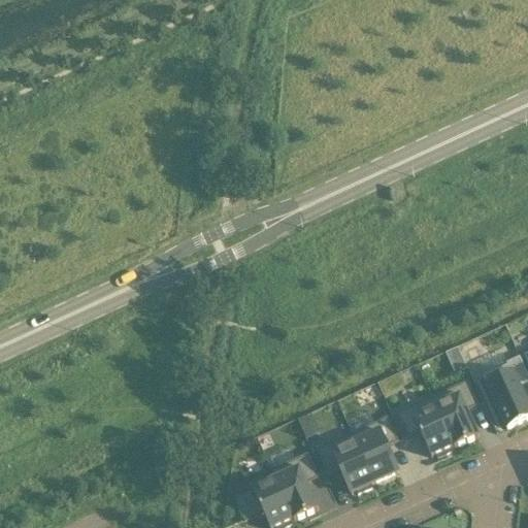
[(448,362),(460,357),(457,350),(446,355),(448,362)]
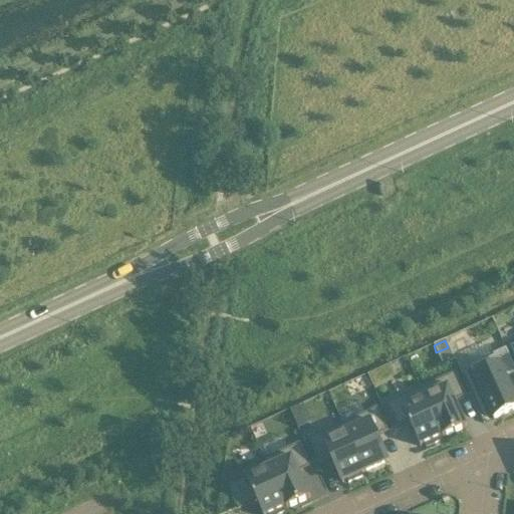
[(494,420),(513,410),(513,398),(505,377),(513,372),(513,366),(506,349),(493,355),(494,357),(470,368),(494,420)]
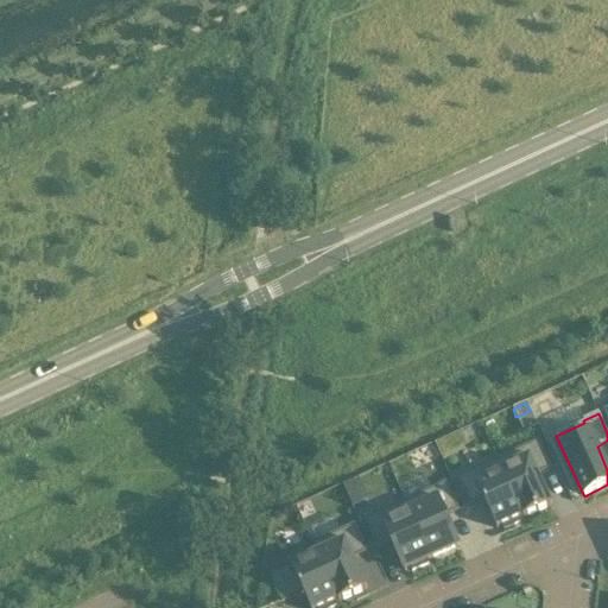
[(450,455),(443,441),(436,444),(442,458),(450,455)]
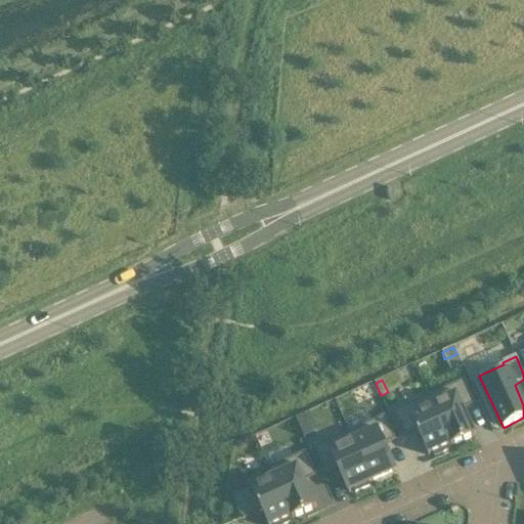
[(451,445),(450,446),(450,447),(475,436),(463,409),(475,404),(465,381),(429,396),(451,445)]
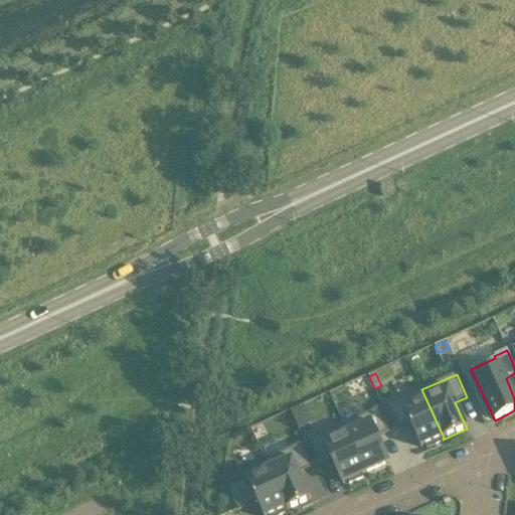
[(444,438),(421,389),(386,405),(397,428),(409,423),(420,449),(425,446),(426,449),(441,443),(440,440),(443,439),(444,438)]
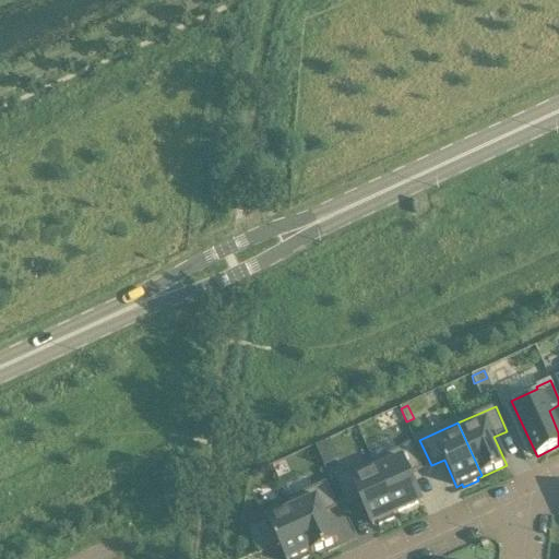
[(372,462),(396,514),(421,502),(409,476),(423,471),(411,444),(372,462)]
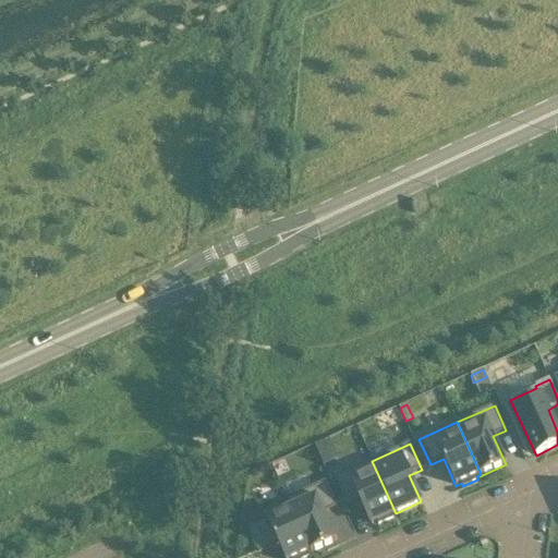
[(396,513),(372,461),(335,477),(346,504),(359,497),(371,524),(377,521),(378,524),(393,518),(391,514),(396,513)]
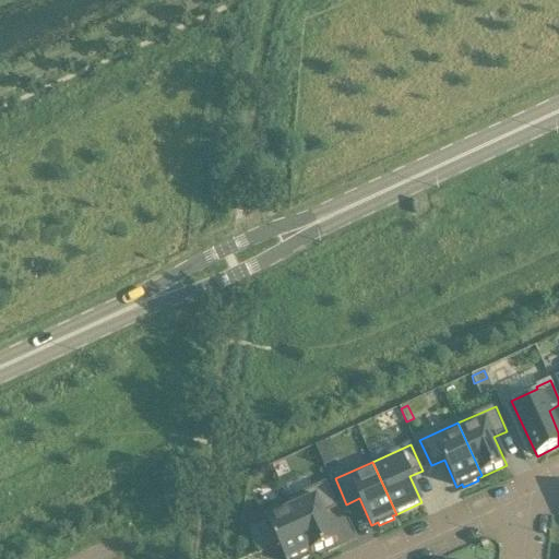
[(286,500),(288,504),(289,504),(311,552),(310,552),(311,554),(336,542),(324,514),(337,509),(325,483),(286,500)]
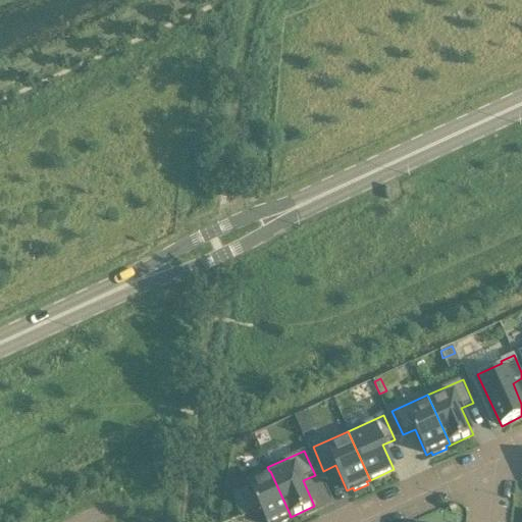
[(286,518),(290,516),(291,516),(270,471),(269,471),(248,481),(250,486),(230,494),(242,519),(260,510),(265,521),(284,521),(289,520),(286,518)]
